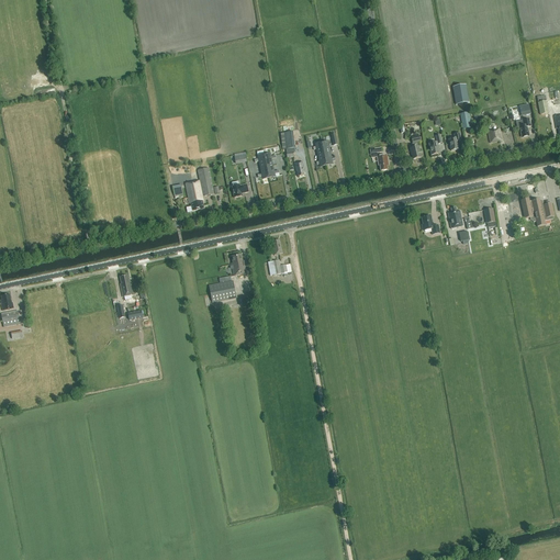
[(450,86),(454,103),(467,100),(463,84),(450,86)]
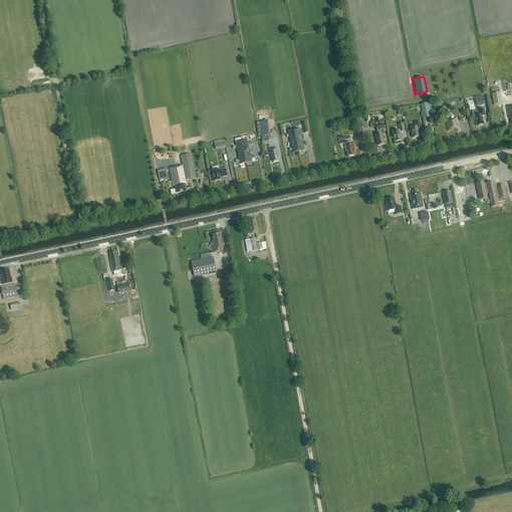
[(490,92),(492,103),(500,101),(498,90),(490,92)]
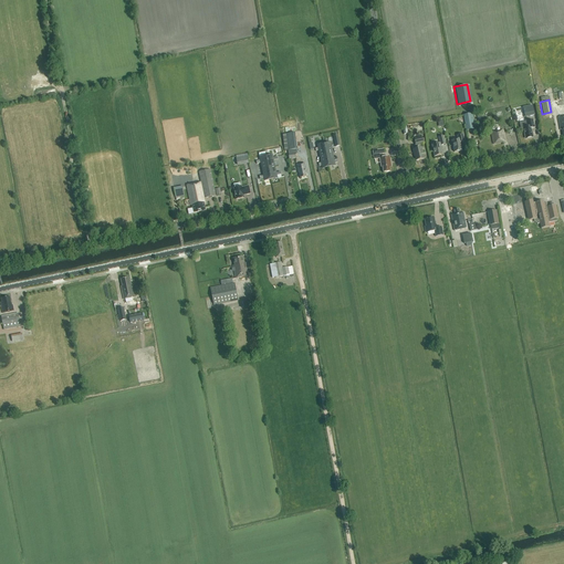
[(532,113),(531,106),(526,107),(525,104),(521,105),(522,108),(523,115),(532,113)]
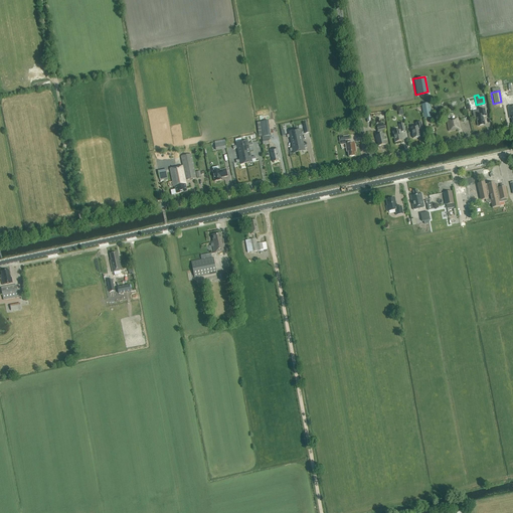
[(419,103),(422,117),(431,116),(429,102),(419,103)]
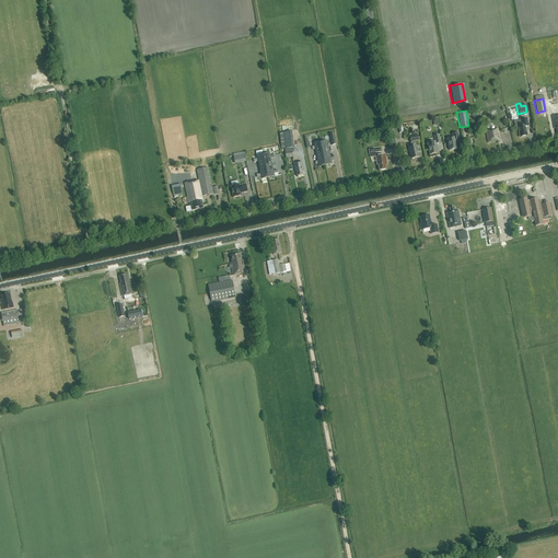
[(524,132),(523,125),(526,124),(525,116),(519,117),(511,119),(513,125),(515,125),(518,134),(524,132)]
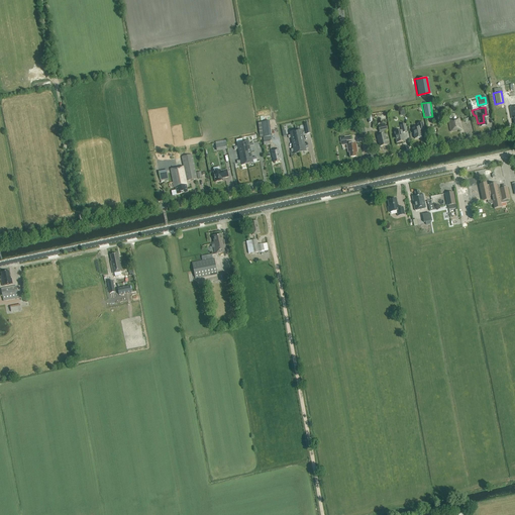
[(448,130),(459,127),(457,117),(446,119),(448,130)]
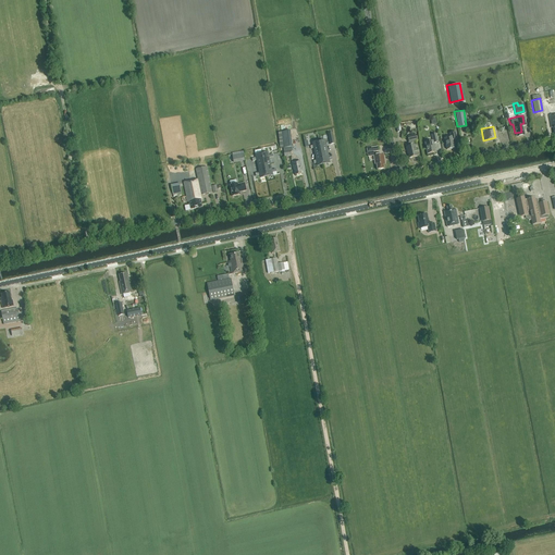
[(278,146),(290,145),(288,128),(276,130),(278,146)]
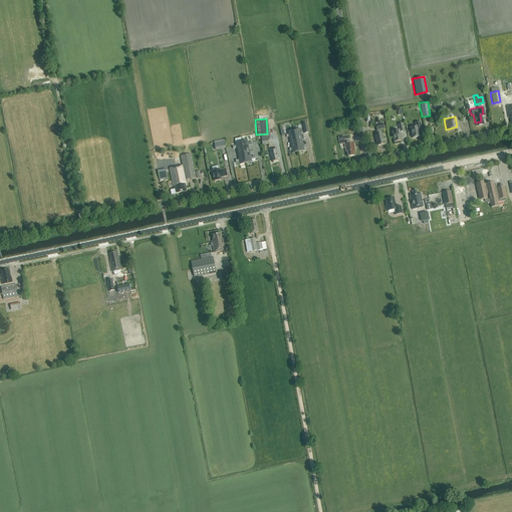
[(417,128),(421,126),(419,120),(413,121),(414,124),(408,125),(409,131),(410,131),(411,137),(418,135),(417,128)]
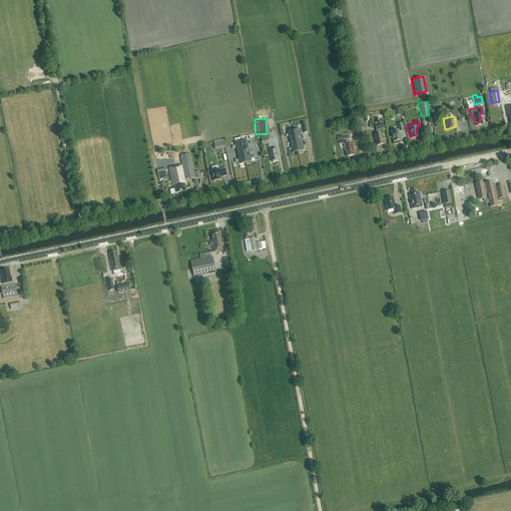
[(397,128),(389,129),(392,140),(400,138),(398,130),(402,129),(400,121),(396,122),(397,128)]
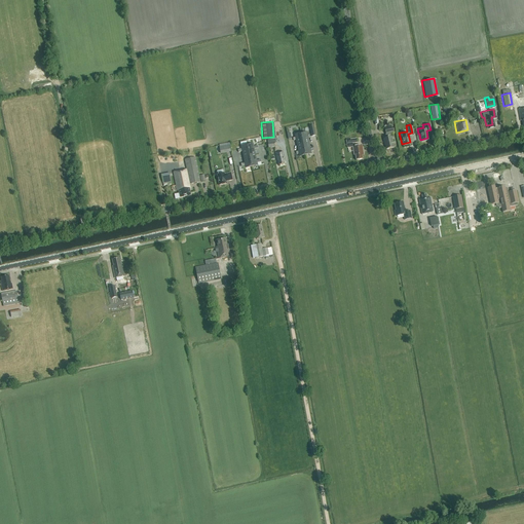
[(305,131),(299,132),(301,143),(307,141),(306,136),(308,135),(308,133),(305,133),(305,131)]
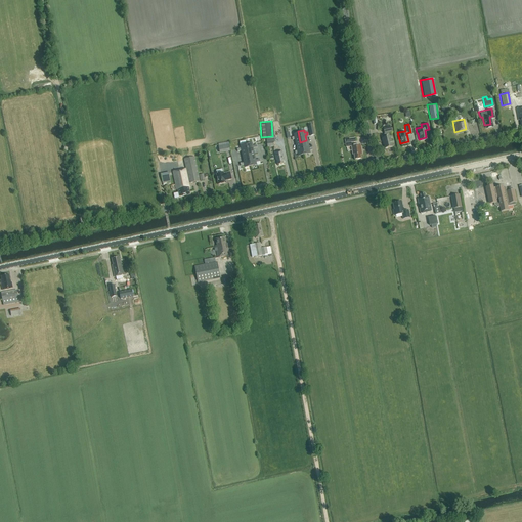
[(292,135),(290,135),(290,138),(293,137),(294,143),(300,142),(298,131),(292,133),(292,135)]
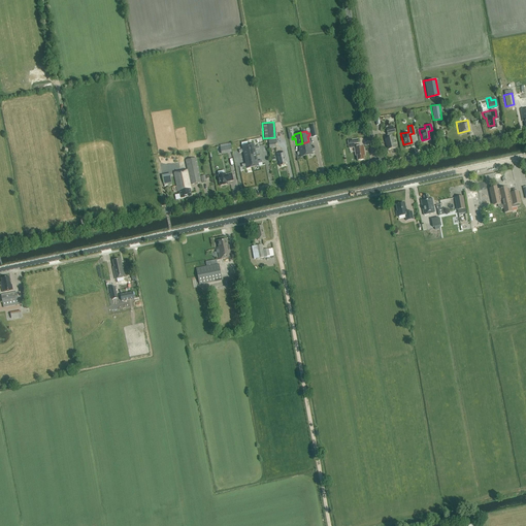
[(386,148),(393,146),(391,136),(383,137),(384,141),(385,141),(386,148)]
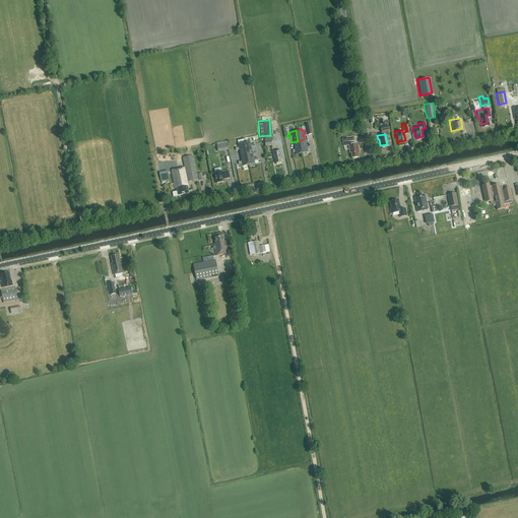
[(341,144),(346,143),(348,151),(349,151),(350,156),(357,155),(355,151),(357,151),(355,146),(357,146),(355,142),(347,143),(346,140),(346,139),(351,138),(350,135),(344,136),(344,135),(340,135),(341,144)]
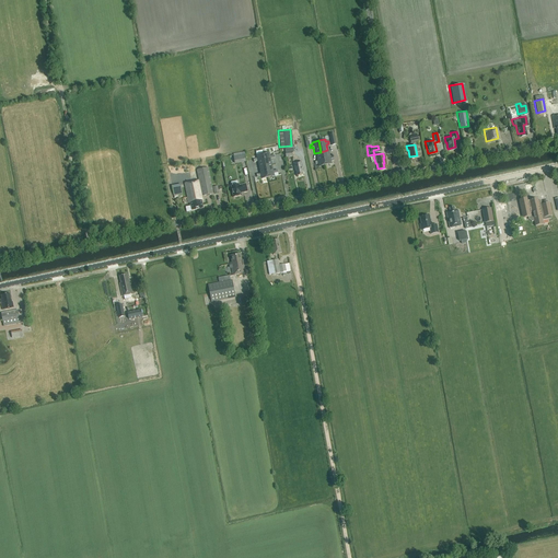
[(327,150),(321,152),(323,163),(329,162),(329,159),(332,159),(330,157),(328,157),(327,150)]
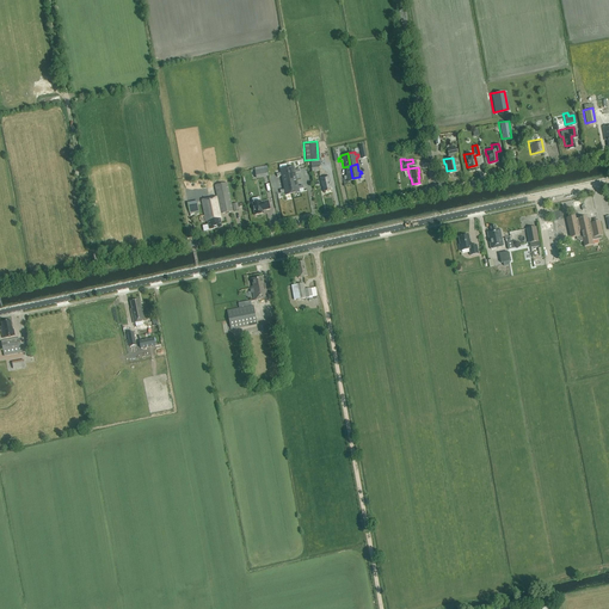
[(291,165),(284,167),(288,179),(295,178),(293,171),(297,170),(296,167),(293,168),(291,165)]
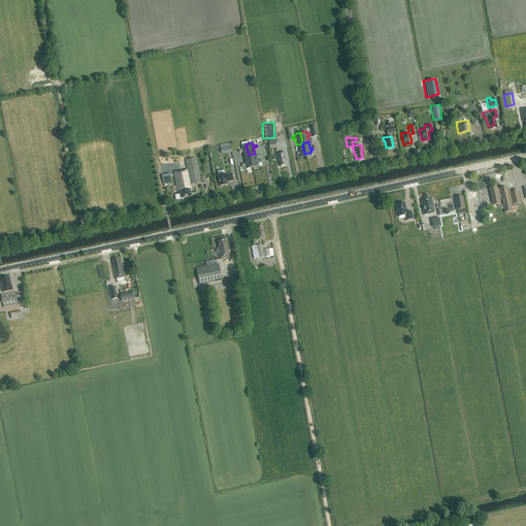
[(297,151),(295,151),(295,154),(298,153),(298,155),(304,154),(302,143),(296,144),(297,151)]
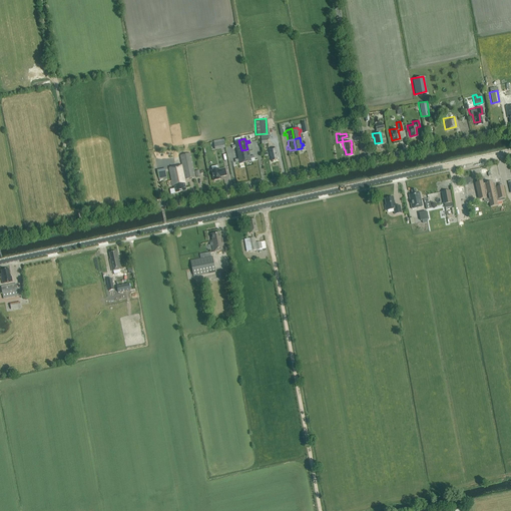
[(233,143),(230,144),(230,146),(234,146),(235,151),(241,150),(238,140),(233,141),(233,143)]
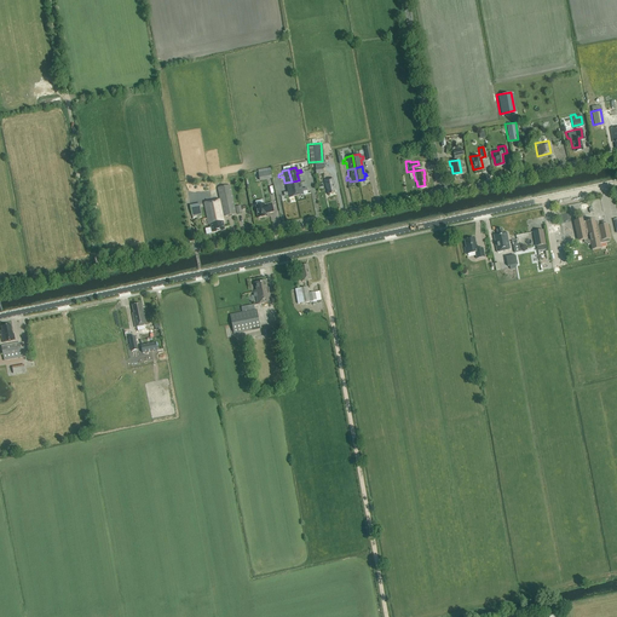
[(326,192),(333,191),(333,186),(330,176),(322,178),(324,188),(326,192)]
